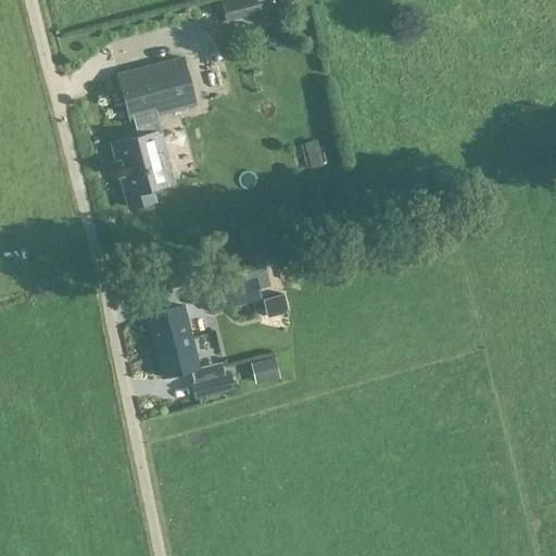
[(163,150),(159,134),(162,134),(156,115),(194,105),(181,58),(118,75),(131,122),(135,121),(139,138),(114,144),(119,167),(125,166),(136,207),(169,199),(156,150),(161,149),(161,151),(163,150)]
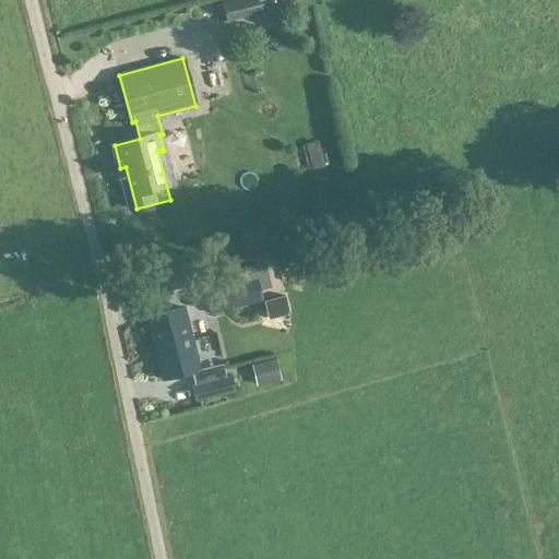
[(240,284),(206,293),(212,313),(263,300),(261,290),(272,288),(268,270),(257,273),(256,270),(237,274),(240,284)]
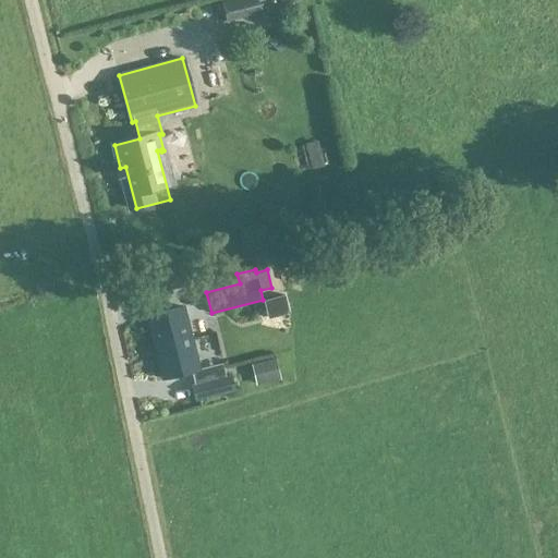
[(269,318),(290,314),(286,296),(265,301),(269,318)]
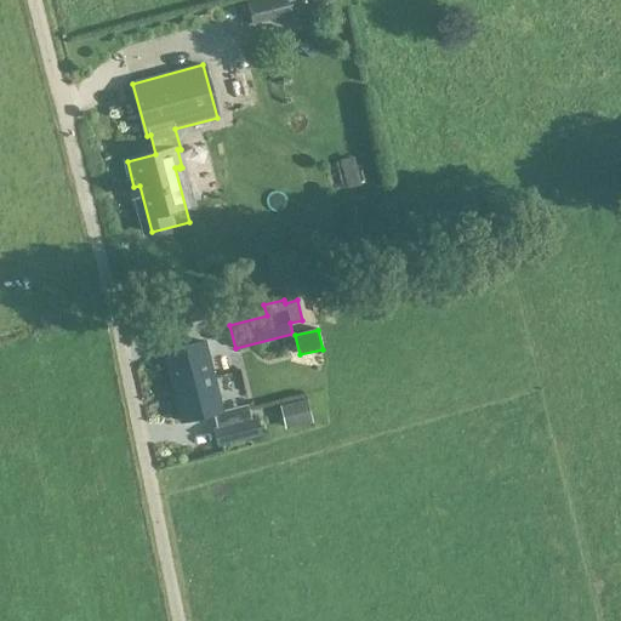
[(205,342),(187,346),(163,352),(180,421),(222,410),(205,342)]
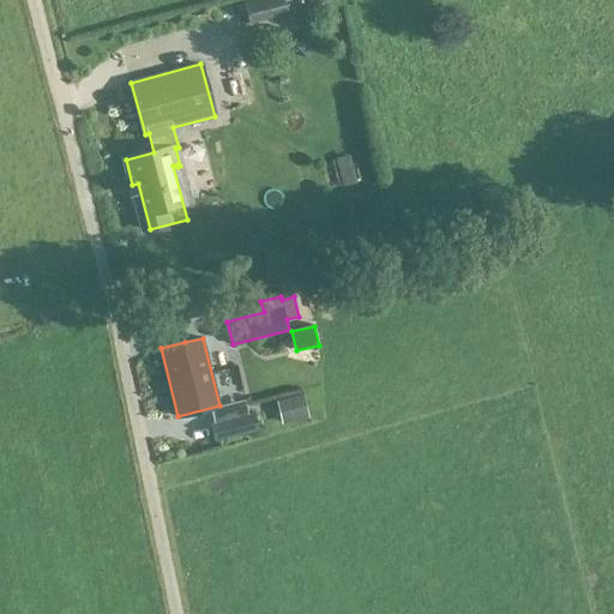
[(304,398),(286,402),(290,422),(307,419),(304,398)]
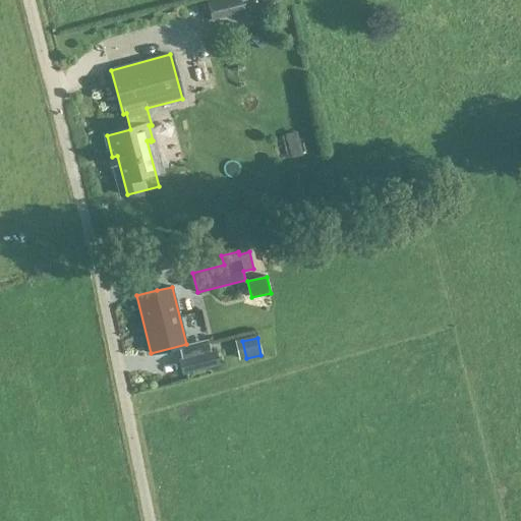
[(216,351),(178,360),(182,374),(220,364),(216,351)]
